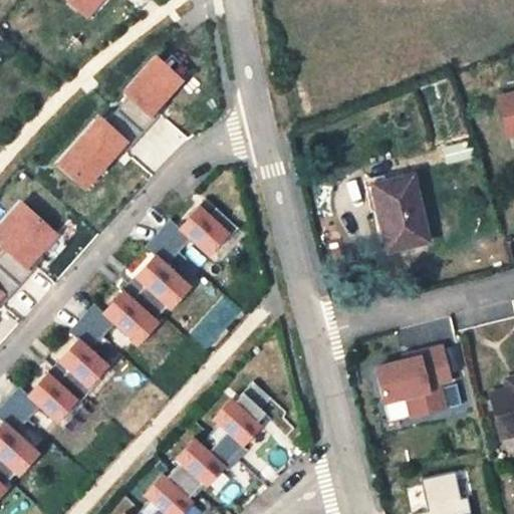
[(64,0),(88,19),(103,0),(64,0)]
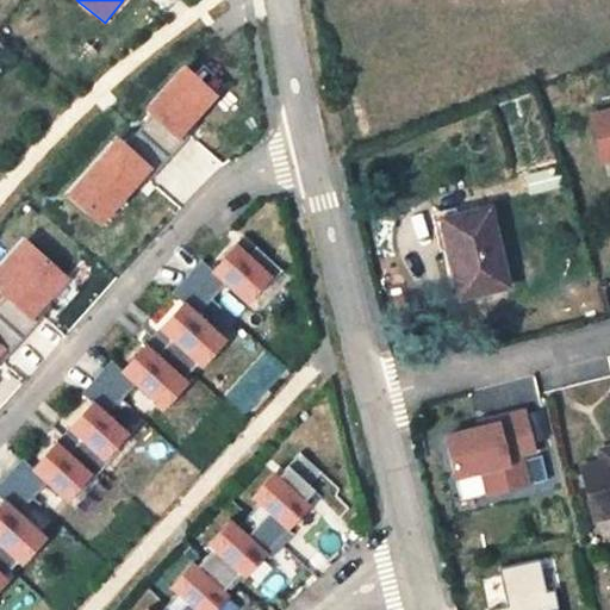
[(117,137),(67,194),(100,226),(145,176),(150,180),(190,135),(187,131),(217,94),(184,64),(144,110),(153,116),(126,145),(117,137)]
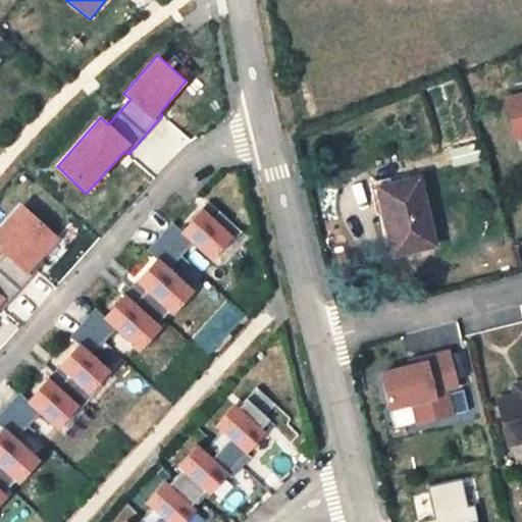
[(433,246),(418,179),(388,186),(394,209),(385,211),(395,254),(433,246)]
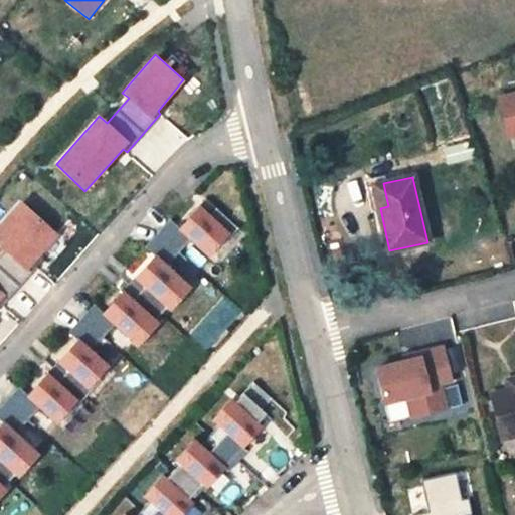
[(0,306),(44,258),(41,254),(58,234),(19,199),(0,222),(0,245),(5,249),(0,254),(0,306)]
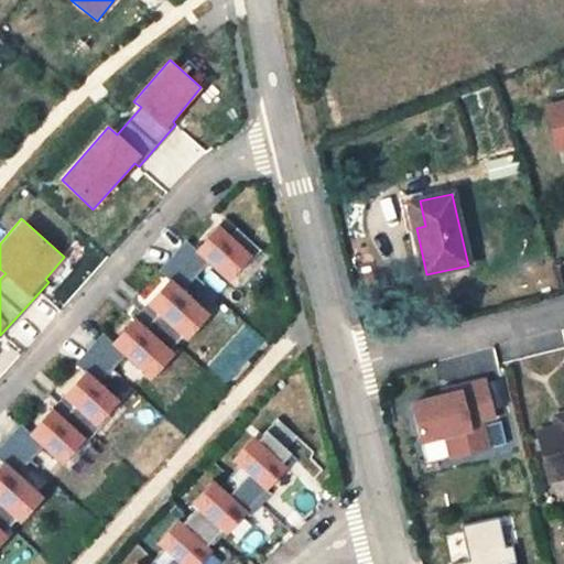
[(0,541),(4,537),(1,533),(12,519),(17,521),(40,496),(15,474),(39,447),(60,463),(72,449),(75,453),(108,415),(107,413),(117,401),(97,381),(121,355),(148,380),(173,351),(167,347),(179,334),(184,339),(206,313),(182,290),(204,261),(226,280),(237,267),(240,270),(257,251),(224,219),(218,225),(194,251),(184,241),(156,271),(169,279),(110,343),(101,334),(74,361),(85,370),(26,432),(20,425),(0,443),(0,541)]
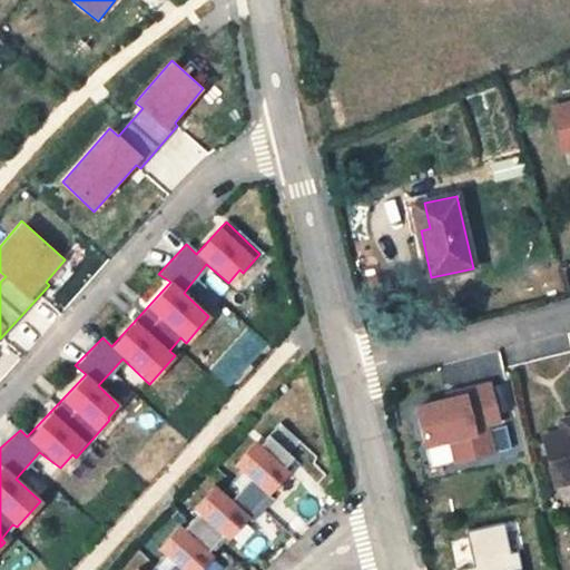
[(454,396),(412,406),(423,449),(445,443),(451,464),(495,453),(488,426),(499,423),(489,382),(452,390),(454,396)]
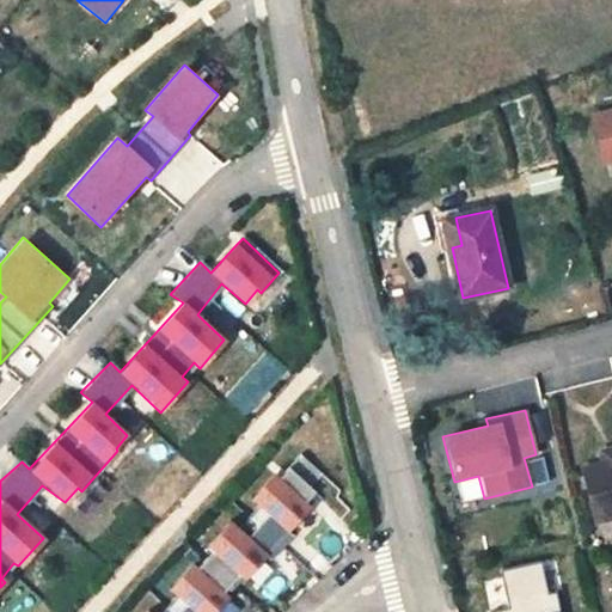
[(611,461),(611,448),(601,451),(605,465),(611,461)]
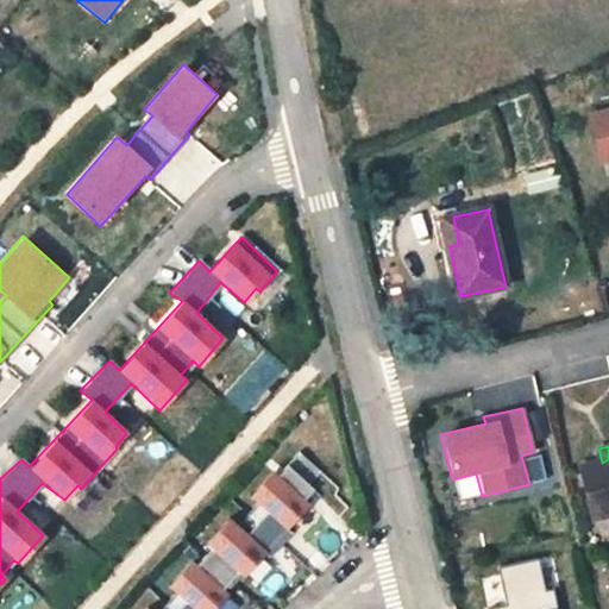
[(211,608),(226,594),(219,589),(236,571),(242,577),(264,551),(268,556),(289,532),(284,529),(307,503),(301,497),(309,489),(305,484),(315,472),(314,471),(297,454),(286,466),(278,476),(271,471),(250,496),(258,506),(238,527),(230,519),(205,544),(212,548),(195,565),(189,560),(167,585),(177,595),(162,608),(149,608),(148,607),(145,608),(211,608)]
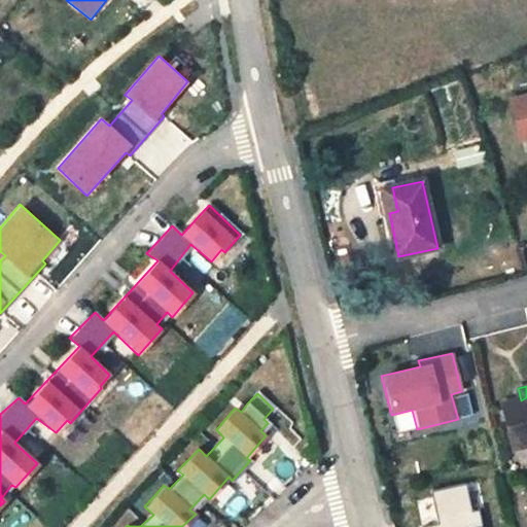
[(526,446),(526,397),(521,400),(503,405),(515,450),(526,446)]
